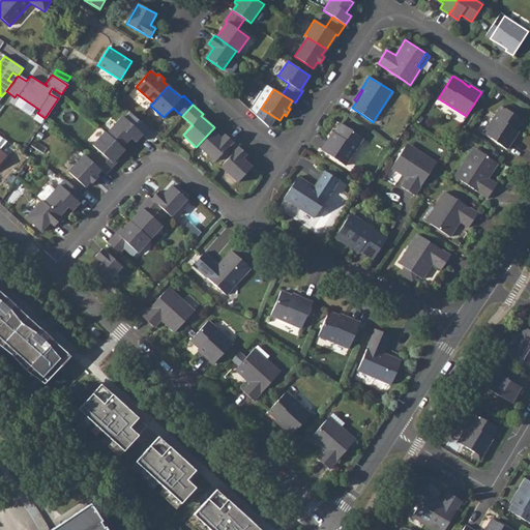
[(523,120),(501,106),(483,134),(507,149),(513,138),(512,137),(517,130),(523,120)]
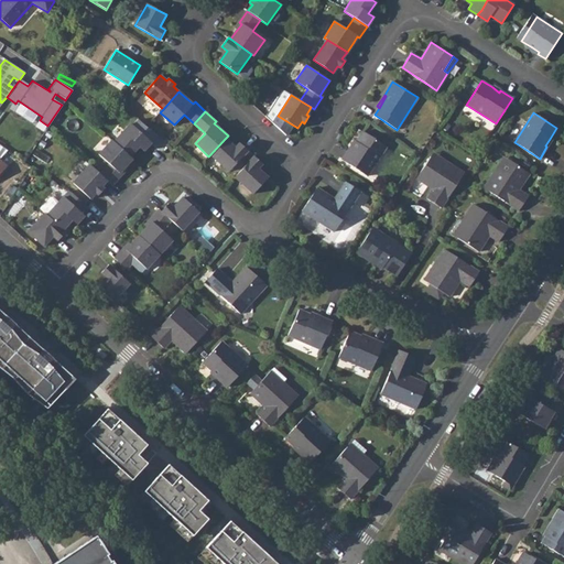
[(114,142),(130,156),(139,147),(144,151),(152,142),(131,123),(114,142)]
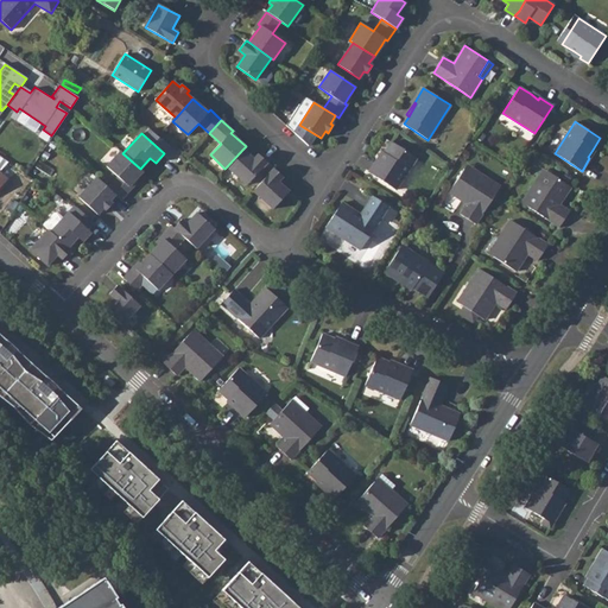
[(417,158),(391,141),(384,153),(379,160),(377,159),(368,172),(396,190),(417,158)]
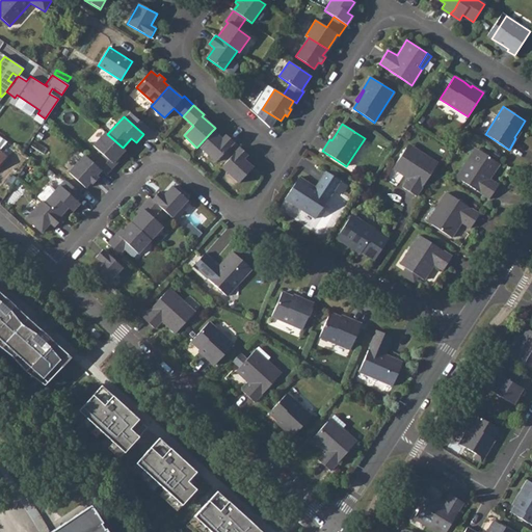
[(221,139),(212,131),(198,145),(216,162),(234,142),(225,135),(221,139)]
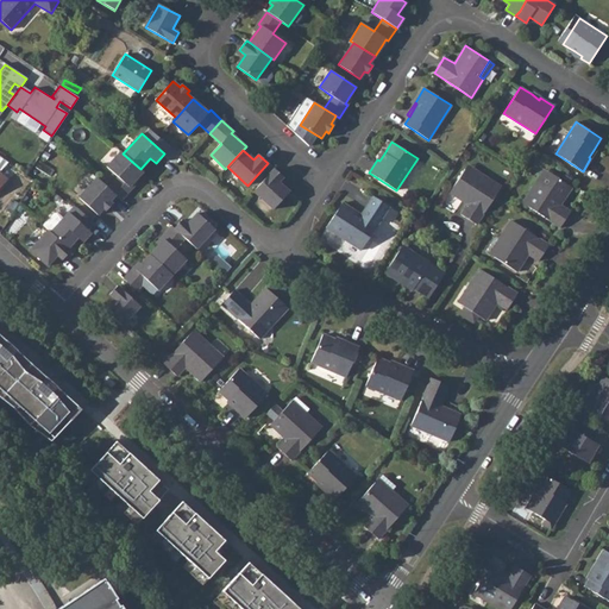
[(140,169),(123,154),(121,151),(107,167),(119,177),(108,188),(115,195),(121,200),(132,188),(130,187),(135,181),(143,171),(140,169)]
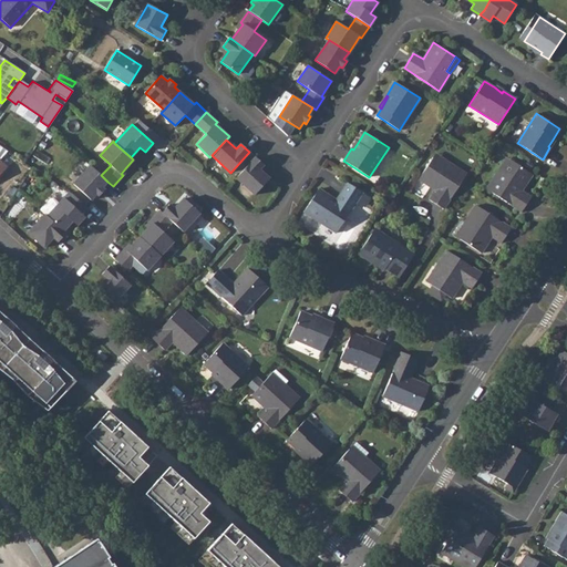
[(450,163),(435,154),(433,157),(447,166),(450,163)]
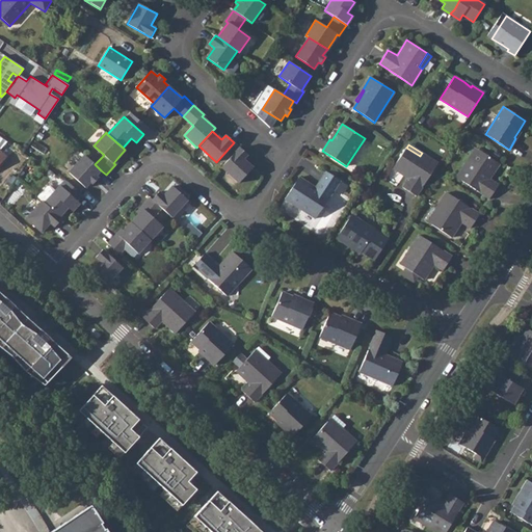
[(239,183),(253,167),(243,159),(247,155),(239,148),(221,167),(239,183)]
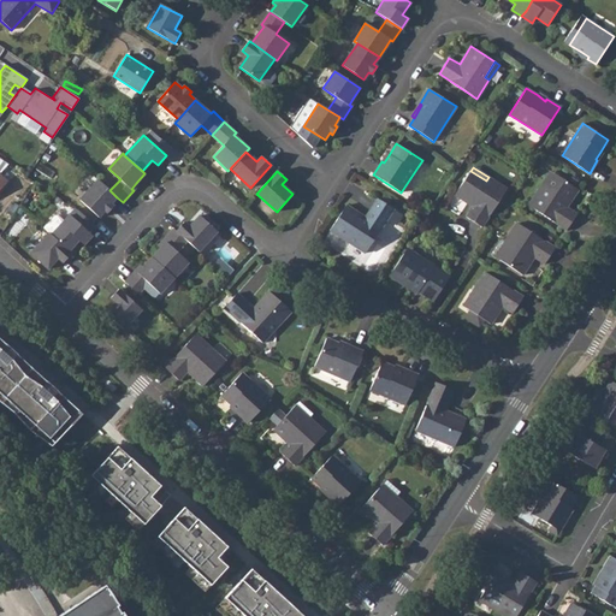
[(486,181),(471,171),(455,195),(473,207),(466,217),(481,227),(507,189),(489,177),(486,181)]
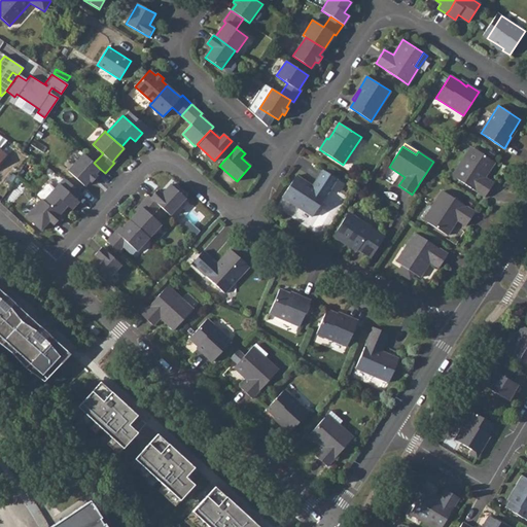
[(470,146),(462,160),(465,162),(475,149),(470,146)]
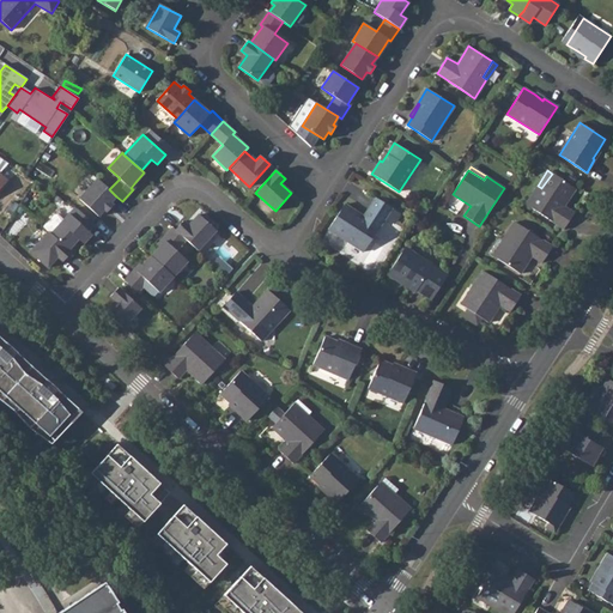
[(541,188),(538,186),(526,204),(564,229),(575,213),(564,206),(576,188),(552,174),(541,188)]
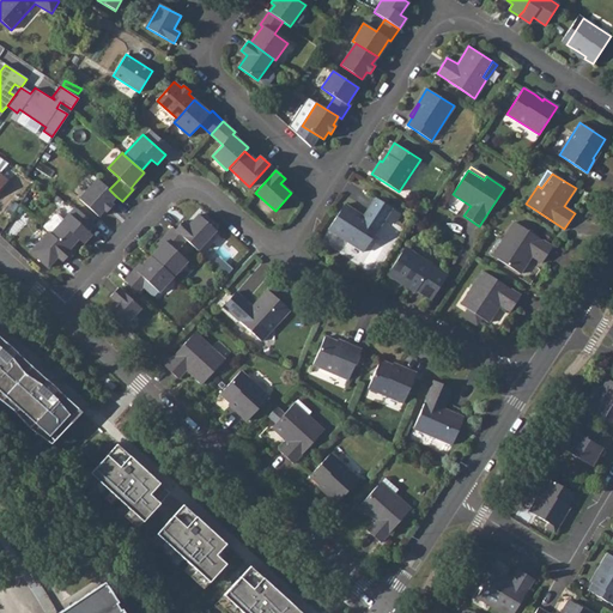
[(98,178),(79,199),(98,216),(104,210),(108,212),(114,205),(110,202),(116,196),(109,189),(98,178)]
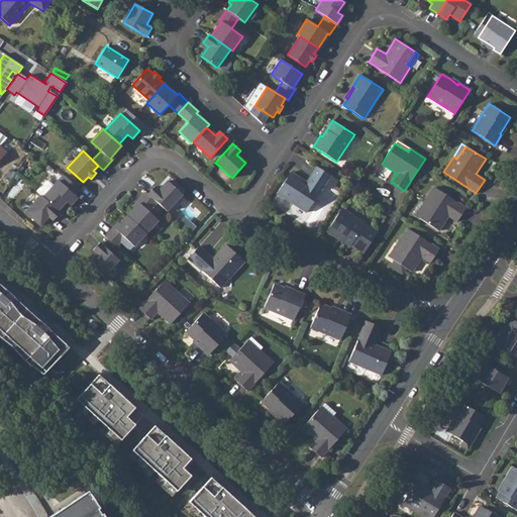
[(330,176),(317,167),(307,183),(291,172),(277,193),(306,212),(330,176)]
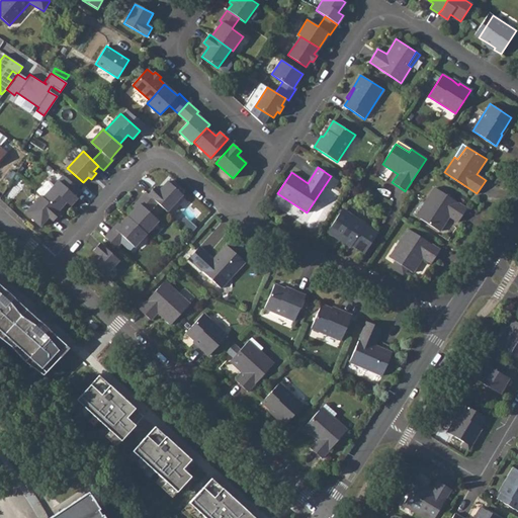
[(40,196),(42,197),(58,211),(66,201),(71,205),(77,198),(74,194),(79,189),(63,175),(58,181),(53,186),(48,182),(45,182),(36,192),(40,196)]
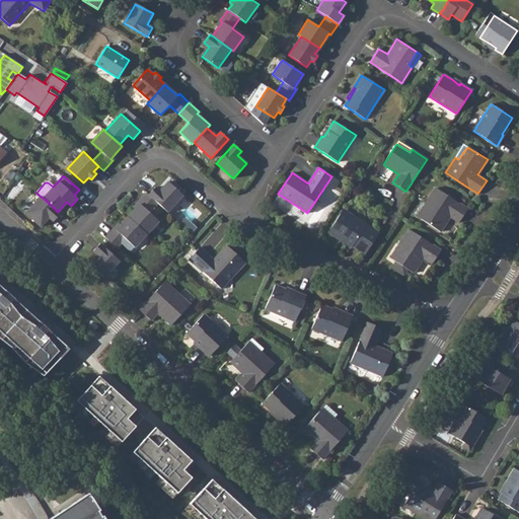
[(158,203),(167,212),(183,196),(168,181),(160,191),(155,188),(149,195),(158,203)]
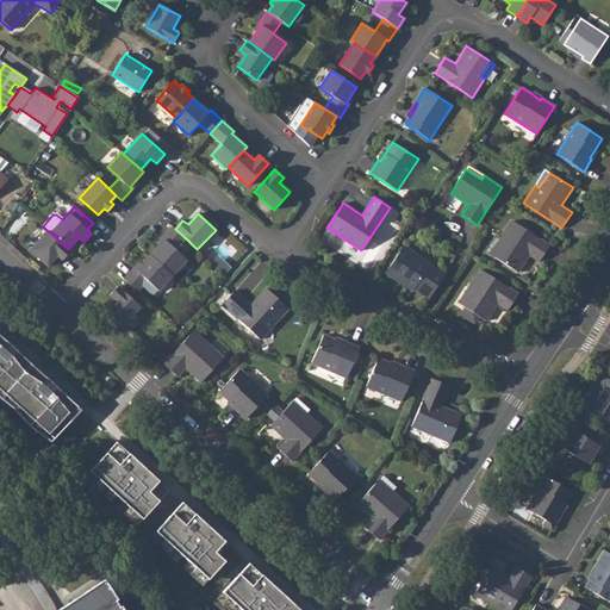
[(549,246),(512,221),(500,240),(504,242),(495,256),(518,272),(529,255),(540,261),(549,246)]
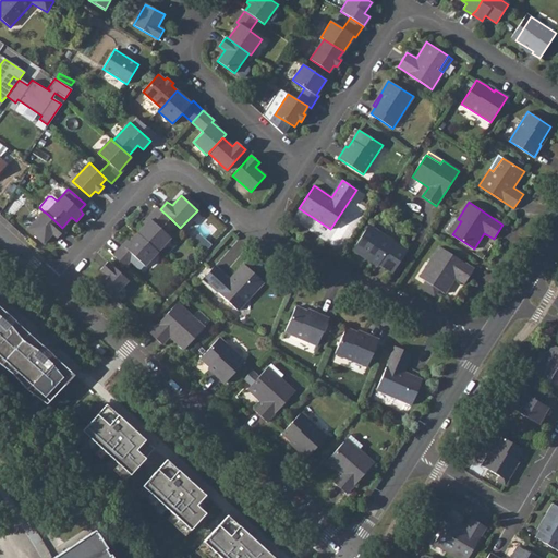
[(137,233),(158,252),(161,247),(171,238),(160,228),(170,218),(160,209),(158,207),(148,218),(150,219),(146,225),(137,233)]
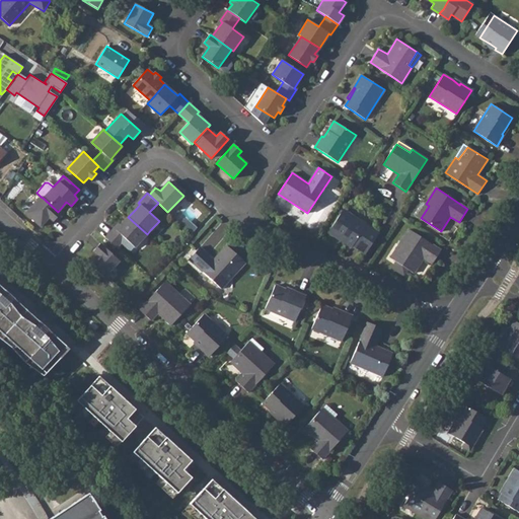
[(25,213),(41,227),(49,217),(54,221),(61,214),(58,212),(43,198),(41,197),(25,213)]
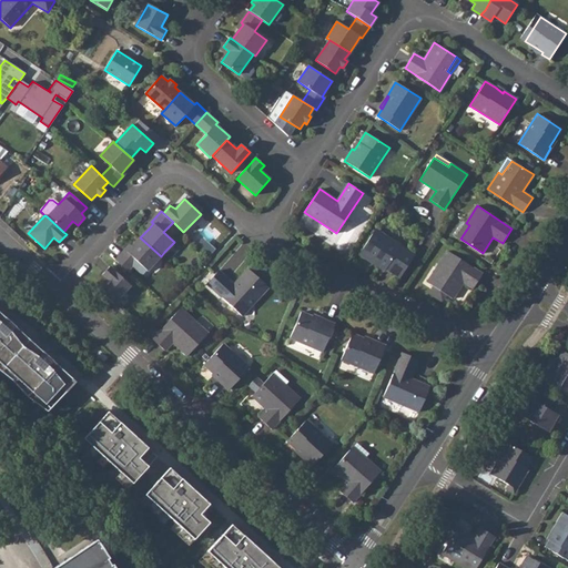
[(460,239),(469,225),(466,223),(456,236),(460,239)]
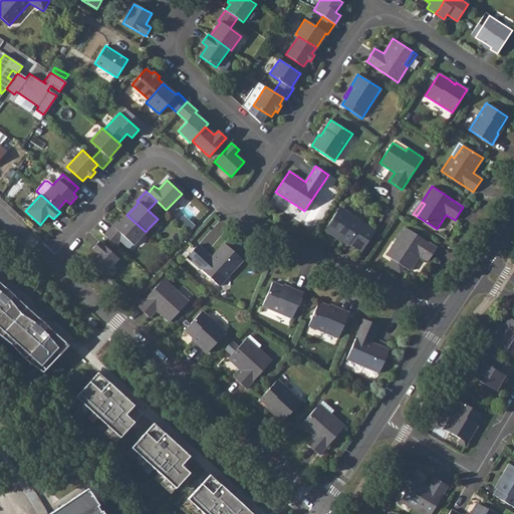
[(368,226),(339,207),(325,230),(337,238),(338,236),(349,243),(355,247),(357,243),(364,248),(374,231),(368,227),(368,226)]
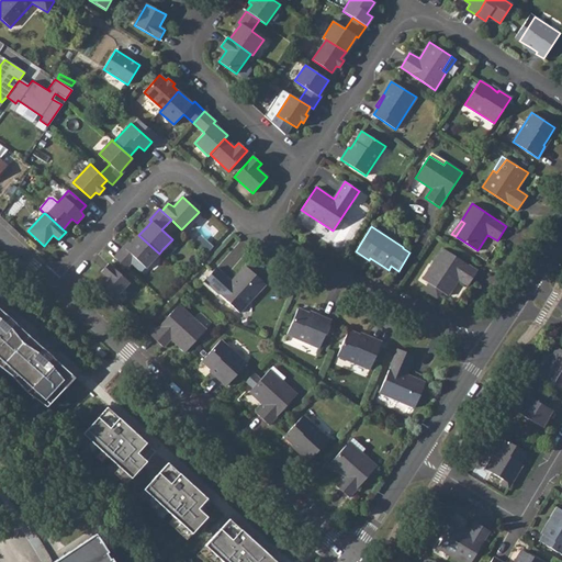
[(136,258),(146,268),(159,254),(138,235),(131,244),(126,249),(124,247),(114,258),(126,268),(136,258)]
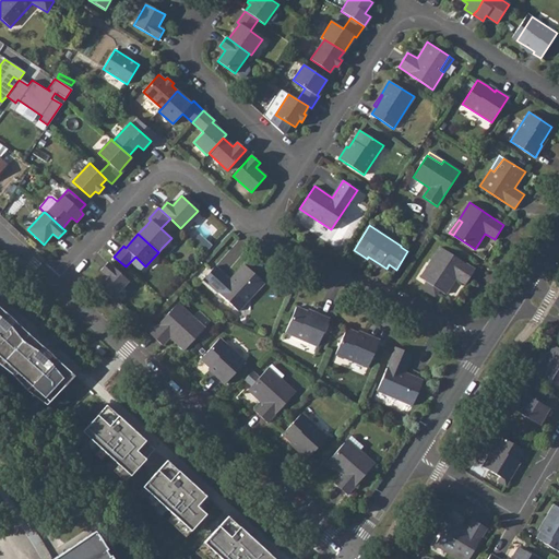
[(475,270),(440,247),(429,263),(433,266),(424,280),(426,282),(440,290),(445,294),(456,277),(465,284),(475,270)]
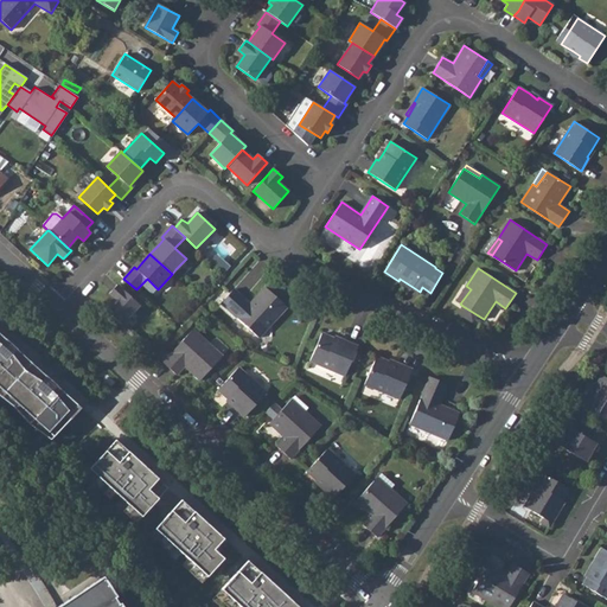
[(413,287),(400,279),(398,281),(410,289),(413,287)]
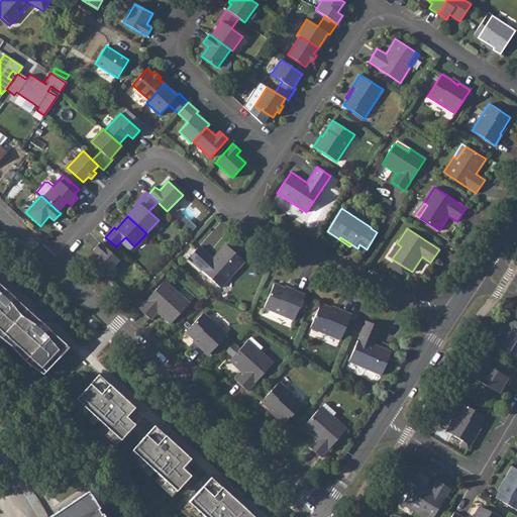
[(98,253),(89,264),(94,268),(104,277),(119,260),(100,242),(93,250),(98,253)]
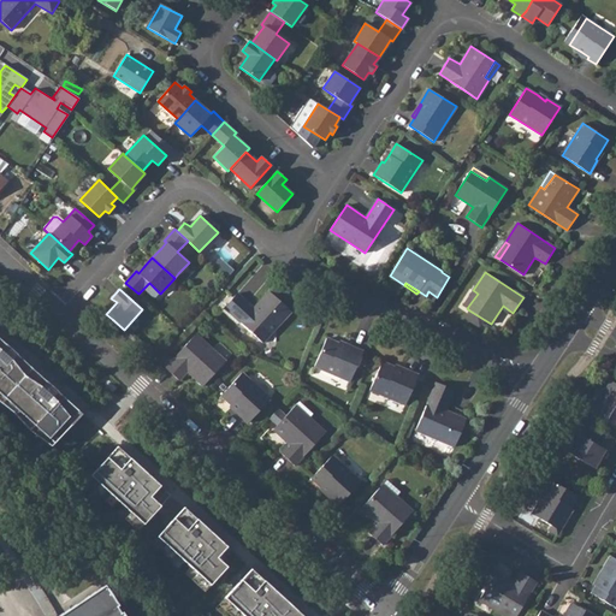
[(473,290),(463,306),(467,308),(478,294),(473,290)]
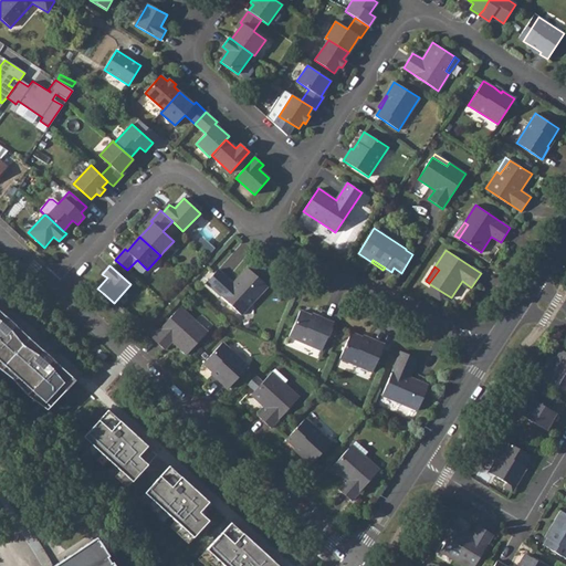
[(241,315),(268,286),(248,268),(233,283),(218,269),(206,282),(241,315)]
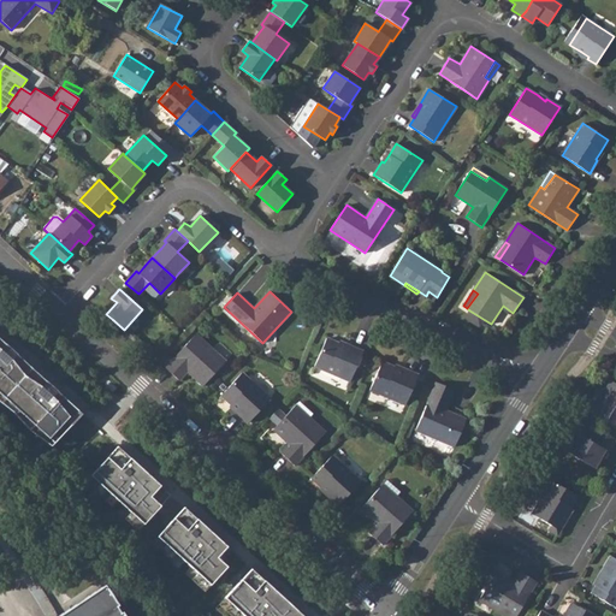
[(485,320),(469,311),(465,318),(480,327),(485,320)]
